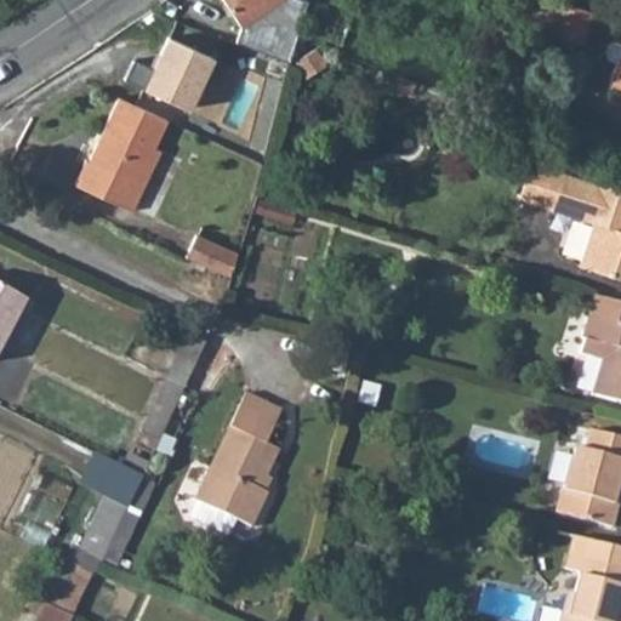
[(233,40),(280,58),(289,61),(296,39),(306,3),(300,0),(222,0),(238,26),(233,40)]
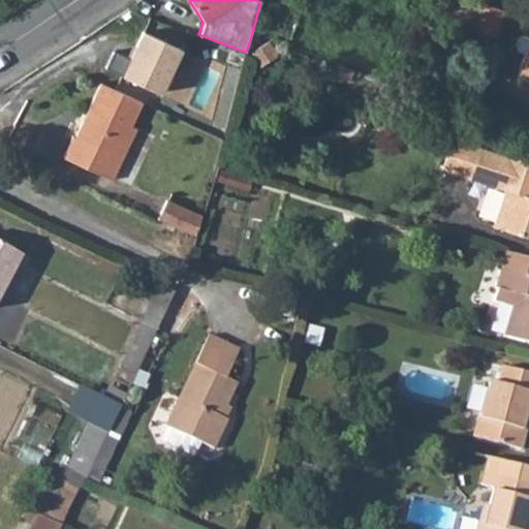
[(507,11),(477,0),(468,27),(496,39),(507,11)]
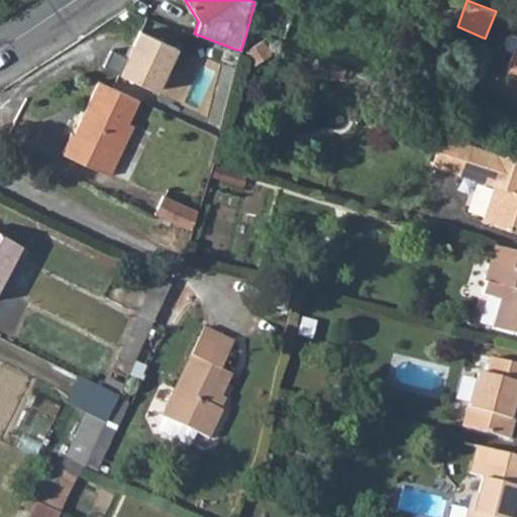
[(284,34),(293,13),(266,2),(257,22),(284,34)]
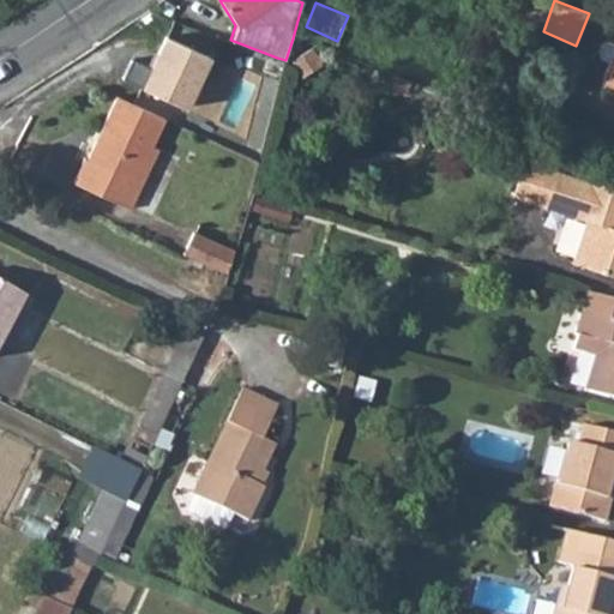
[(216,60),(168,38),(154,72),(134,65),(127,83),(193,112),(216,60)]
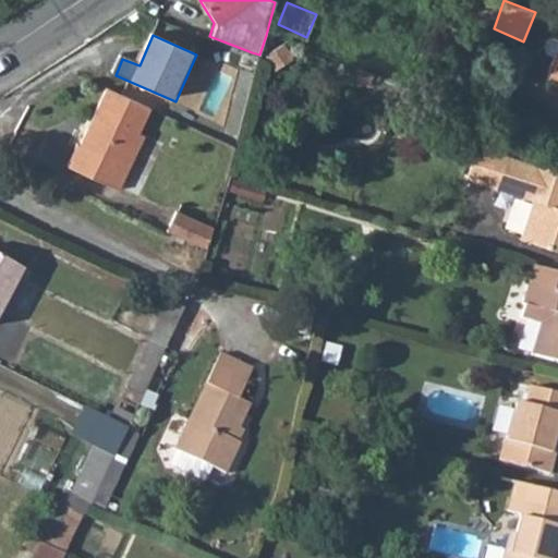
[(264,55),(271,71),(290,61),(282,45),(264,55)]
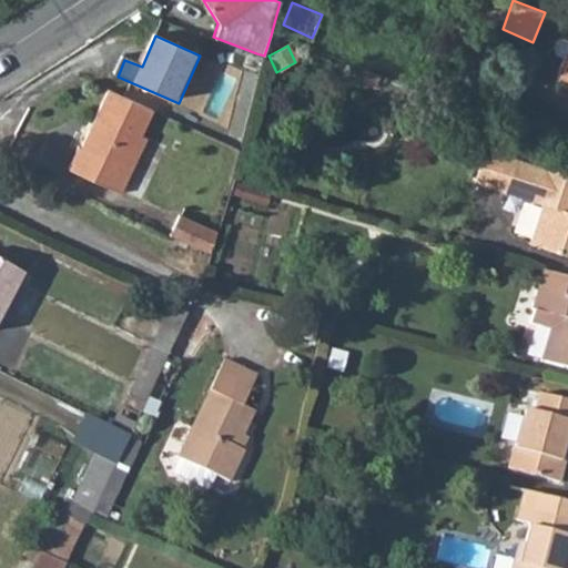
[(105,87),(99,98),(145,117),(151,109),(105,87)]
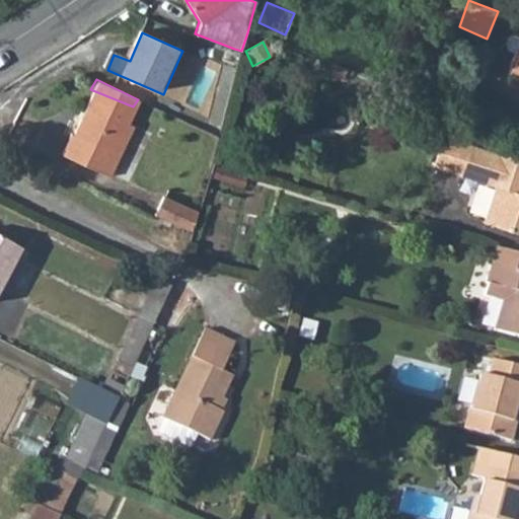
[(133,106),(90,89),(71,135),(67,135),(57,154),(106,176),(116,156),(112,154),(133,106)]
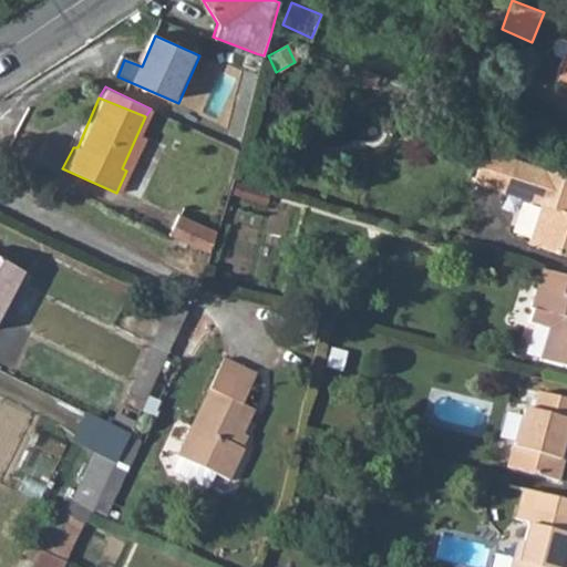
[(566,177),(519,162),(491,153),(481,184),(546,206),(534,243),(566,254),(566,177)]
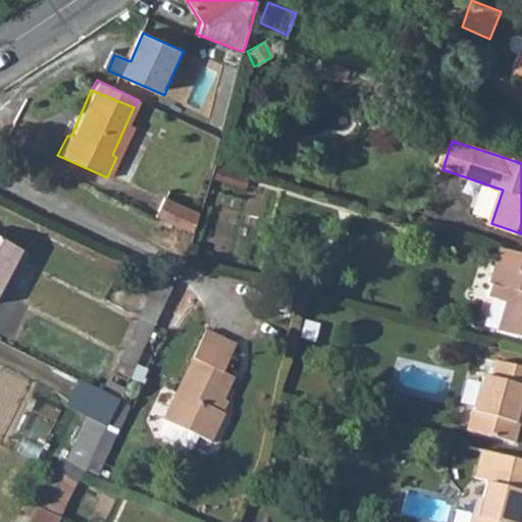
[(161,196),(153,214),(185,228),(186,228),(191,230),(197,209),(191,207),(161,196)]
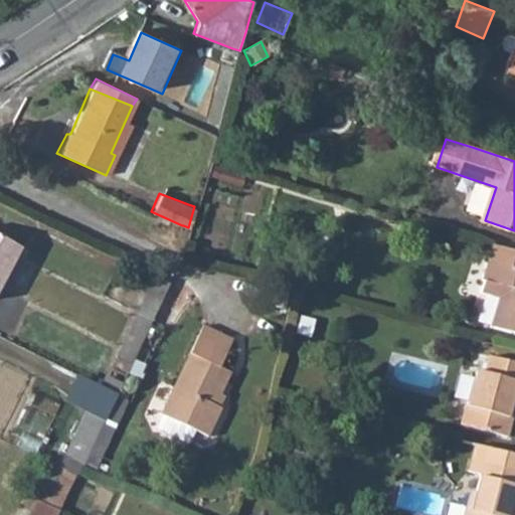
[(0,284),(18,251),(0,240),(0,284)]
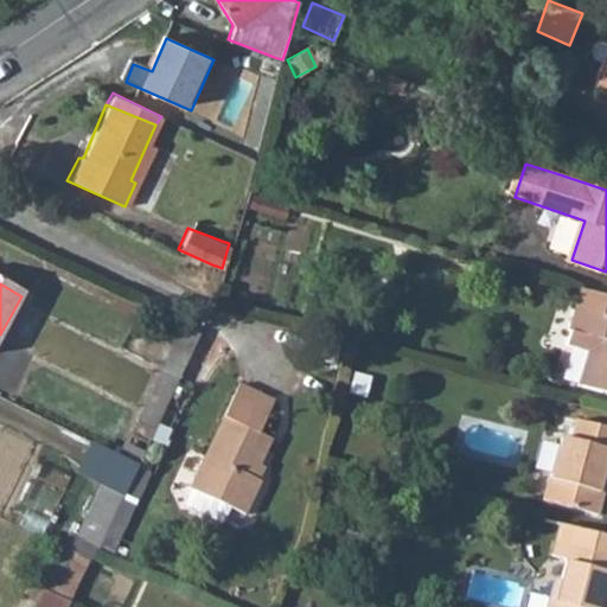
[(606,300),(570,291),(558,338),(583,344),(573,377),(606,387),(606,300)]
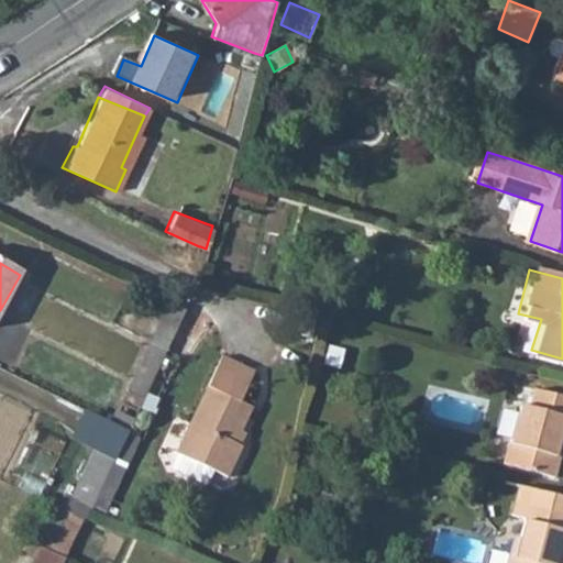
[(166,313),(120,407),(131,411),(140,415),(186,323),(179,320),(166,313)]
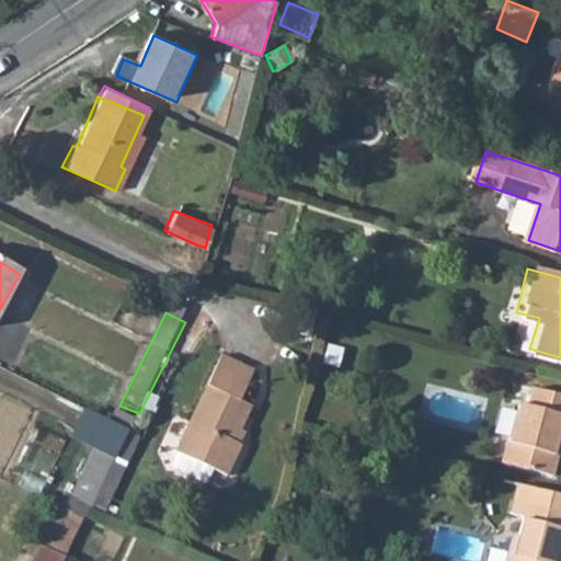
[(227,348),(176,446),(215,464),(229,470),(243,444),(237,439),(255,401),(243,391),(255,364),(227,348)]
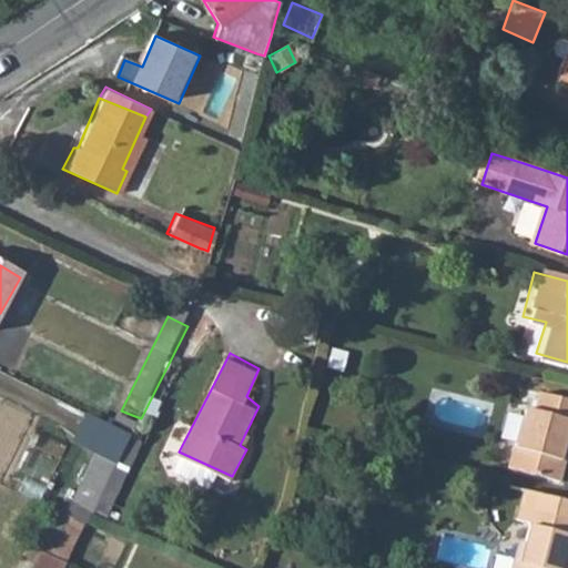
[(515,439),(508,459),(558,474),(567,437),(567,396),(543,388),(537,407),(529,406),(520,442),(515,439)]
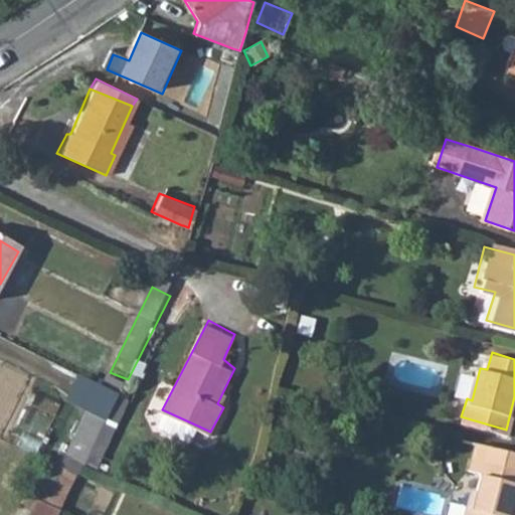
[(84,413),(66,457),(97,472),(127,400),(78,376),(65,402),(84,413)]
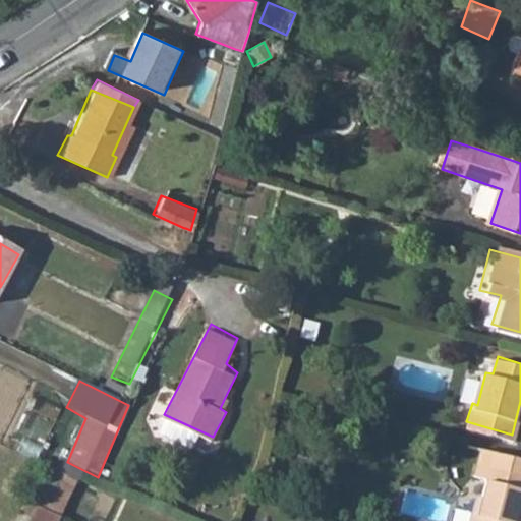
[(199,430),(164,414),(159,429),(191,445),(199,430)]
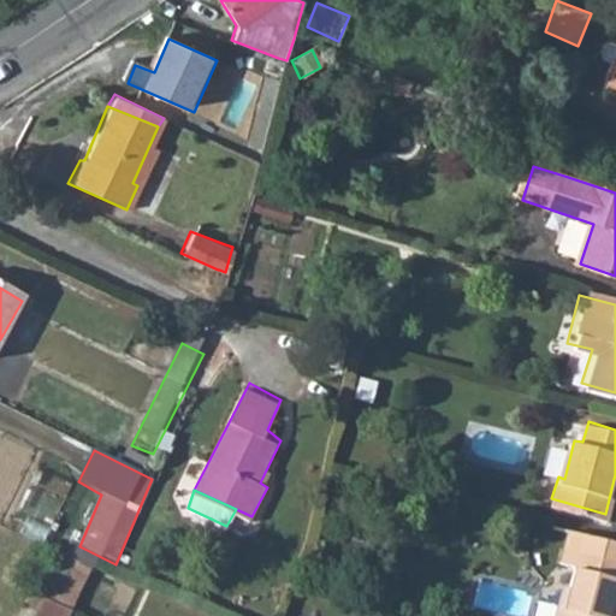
[(615,538),(570,526),(567,538),(615,554),(615,538)]
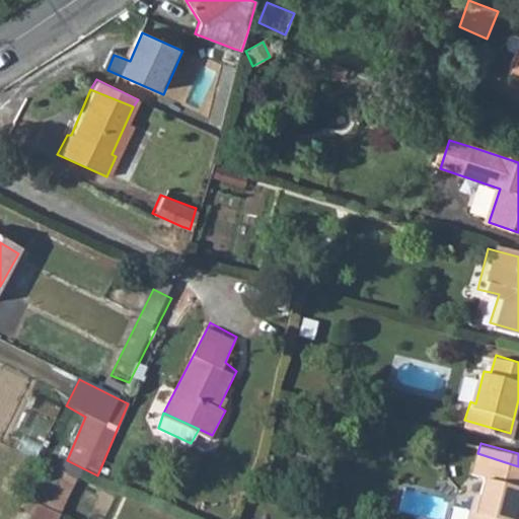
[(518,466),(477,453),(473,466),(487,471),(480,492),(474,490),(465,518),(513,518),(515,512),(518,513),(518,466)]
